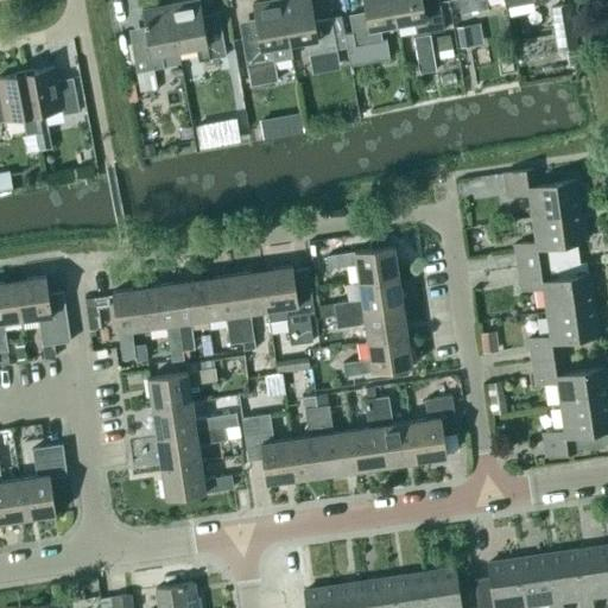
[(198,59),(226,55),(220,23),(204,26),(200,0),(194,0),(170,5),(178,49),(196,45),(198,59)]
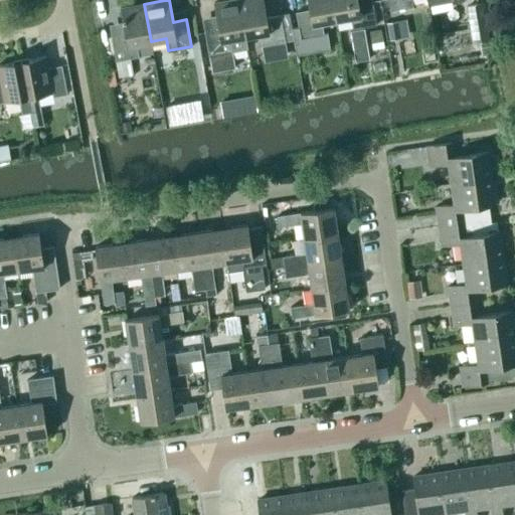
[(245,37),(244,37),(237,0),(230,0),(213,3),(217,26),(204,29),(209,56),(247,49),(245,37)]
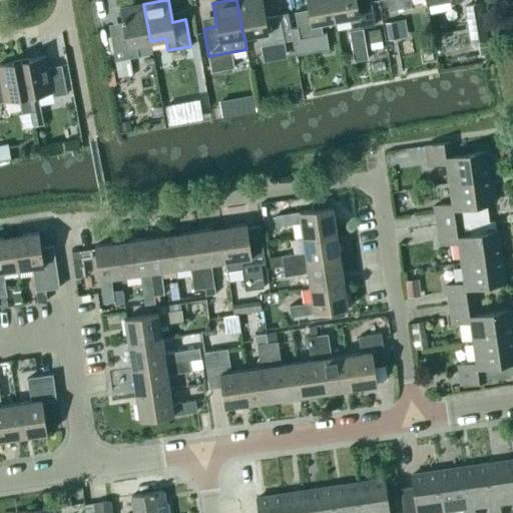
[(236,0),(243,37),(244,37),(259,34),(261,46),(284,42),(279,15),(266,17),(262,0),(236,0)]
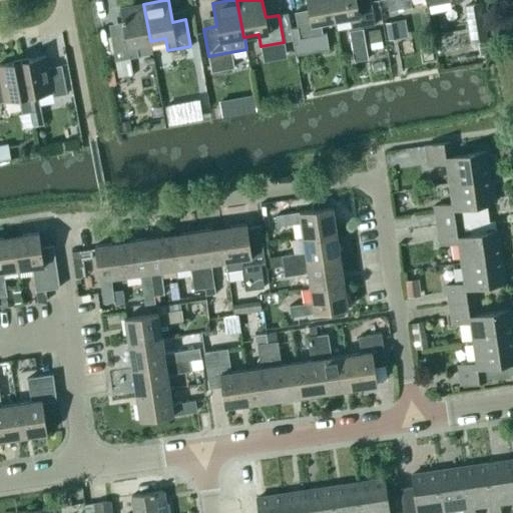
[(327,34),(323,34),(321,22),(335,20),(331,0),(306,0),(308,9),(295,12),(297,27),(292,29),(297,56),(330,49),(327,34)]
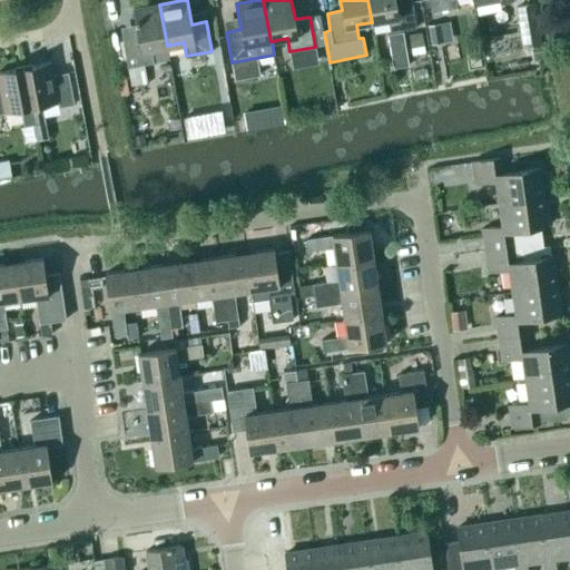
[(391,32),(416,28),(411,0),(401,0),(396,1),(395,0),(367,0),(372,22),(389,19),(391,32)]
